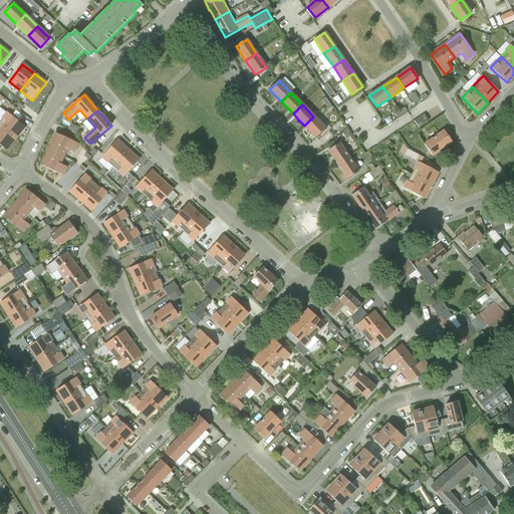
[(7,112),(0,121),(0,125),(15,139),(25,126),(7,112)]
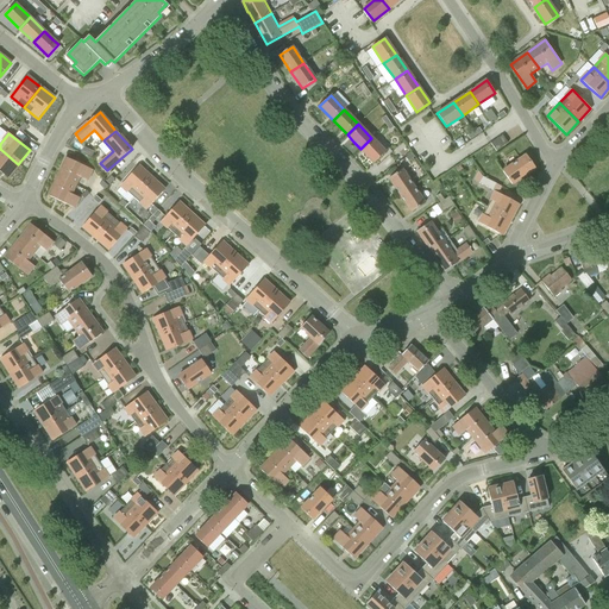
[(502,135),(490,143),(491,143),(496,151),(508,143),(503,136),(502,135)]
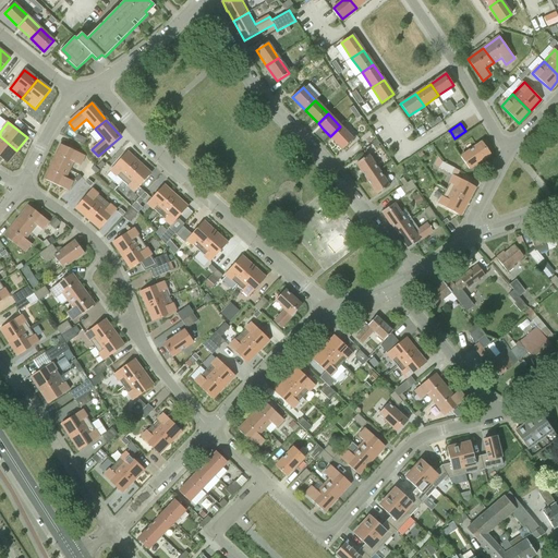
[(340,126),(330,136),(343,149),(353,140),(340,126)]
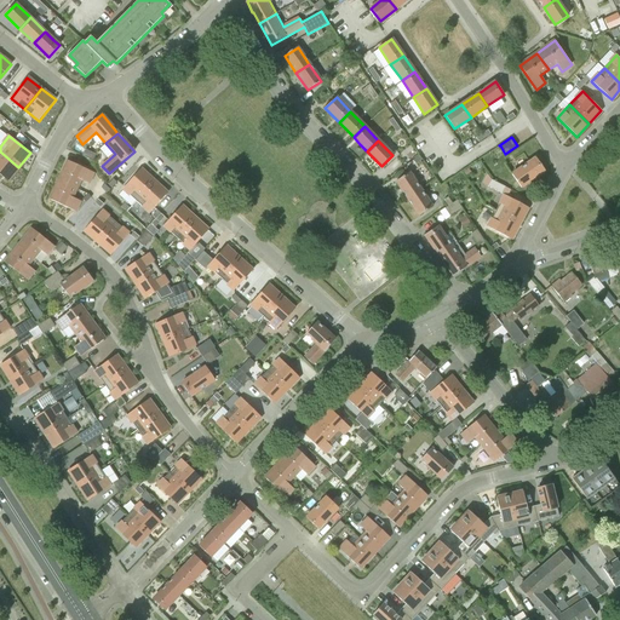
[(0,151),(0,174),(7,181),(18,167),(0,151)]
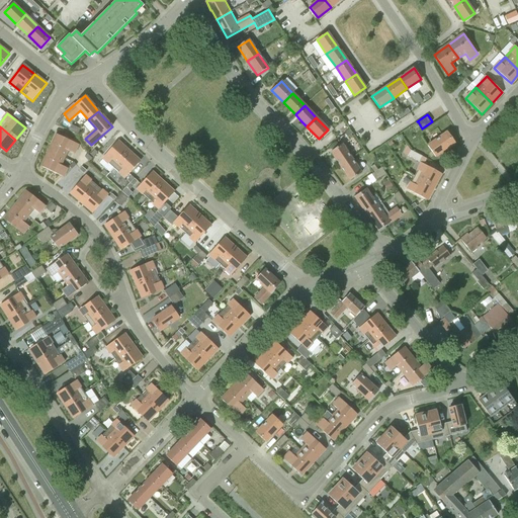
[(447,132),(428,146),(435,157),(455,143),(447,132)]
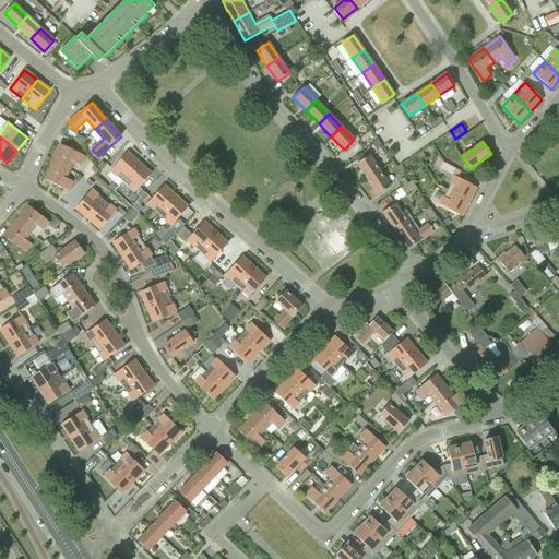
[(61,145),(52,163),(70,170),(73,162),(81,165),(85,156),(61,145)]
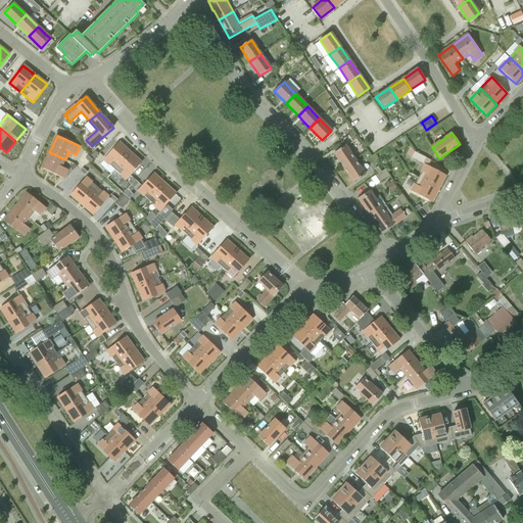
[(119,142),(103,159),(114,170),(130,152),(119,142)]
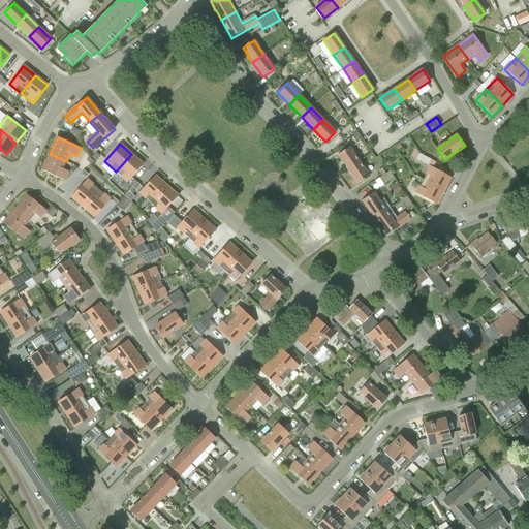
[(349,147),(338,155),(348,169),(360,162),(349,147)]
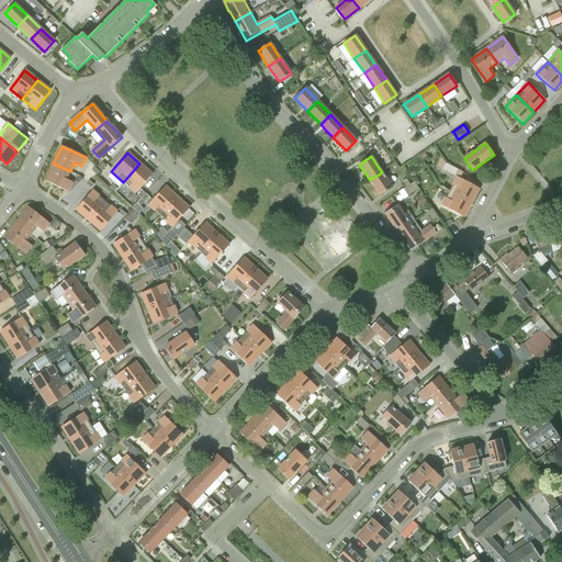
[(53,164),(45,181),(68,192),(74,182),(66,179),(70,171),(53,164)]
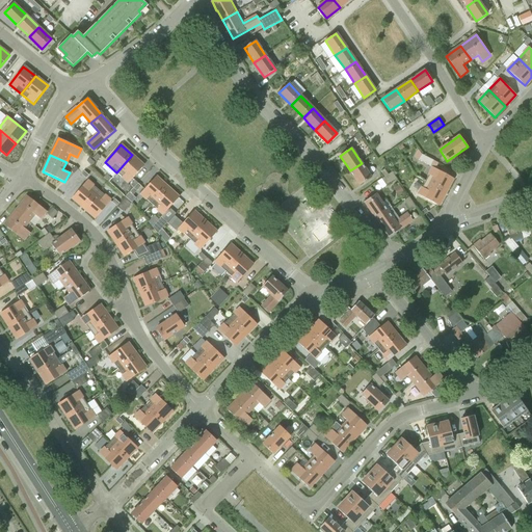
[(132,155),(116,173),(128,183),(143,165),(132,155)]
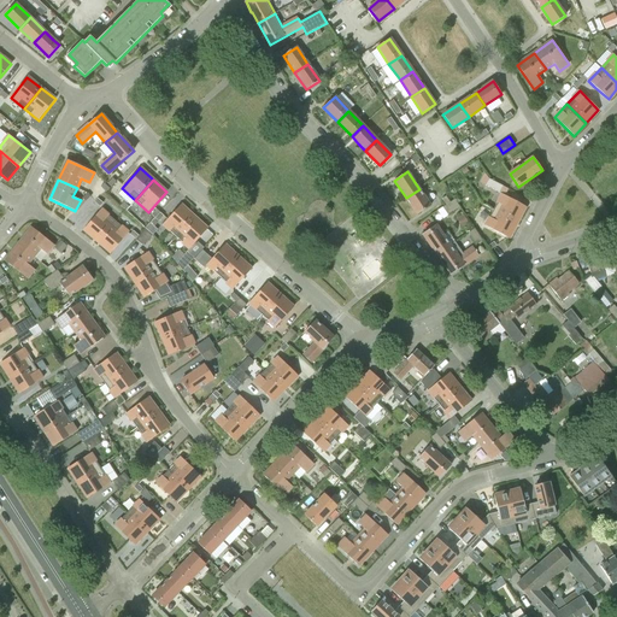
[(488,180),(486,186),(499,193),(503,186),(488,180)]
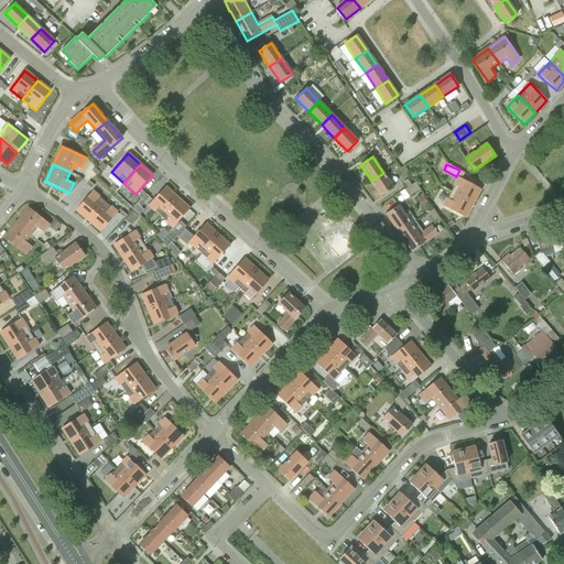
[(383,173),(371,181),(381,196),(393,188),(383,173)]
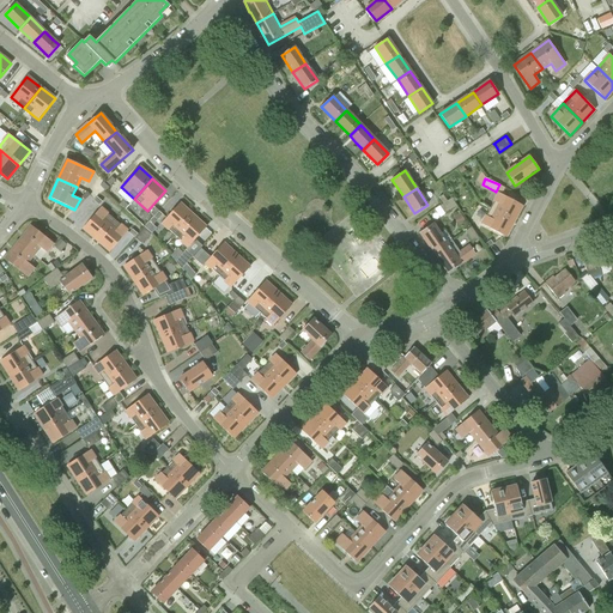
[(498,193),(490,208),(514,222),(522,206),(498,193)]
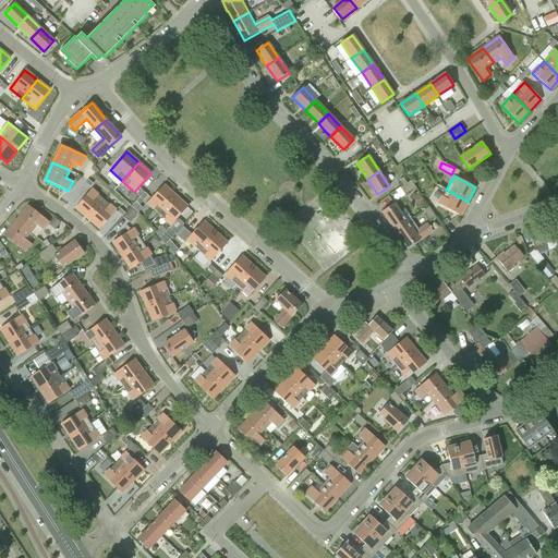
[(403,185),(400,187),(405,195),(416,187),(411,180),(408,183),(403,185)]
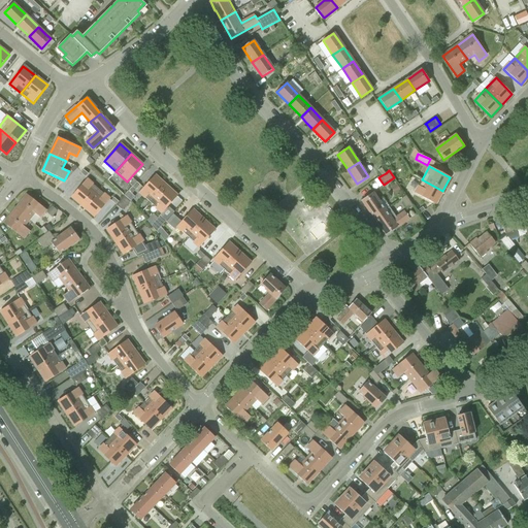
[(155,175),(139,193),(151,202),(166,186),(155,175)]
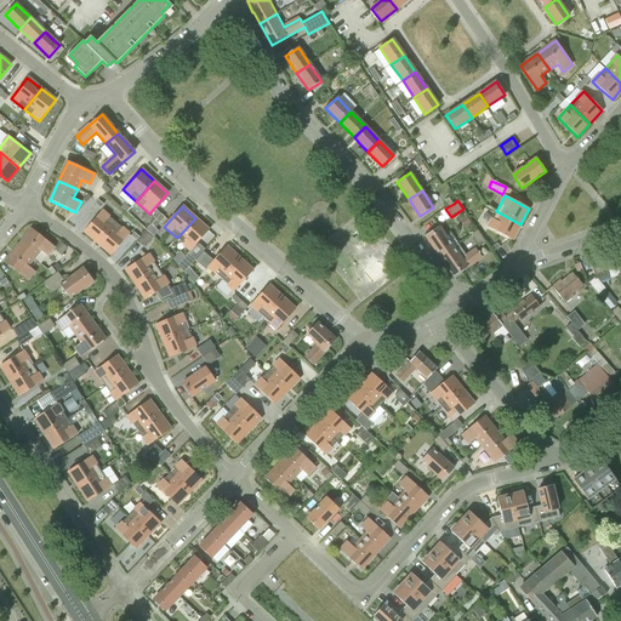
[(102,211),(84,232),(98,243),(115,222),(102,211)]
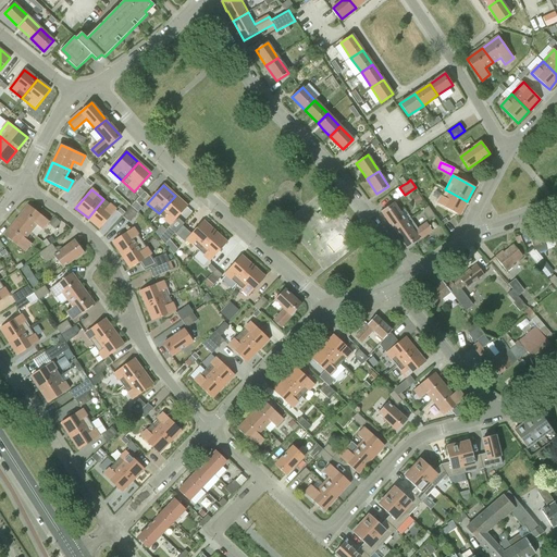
[(445,189),(437,203),(459,215),(467,201),(445,189)]
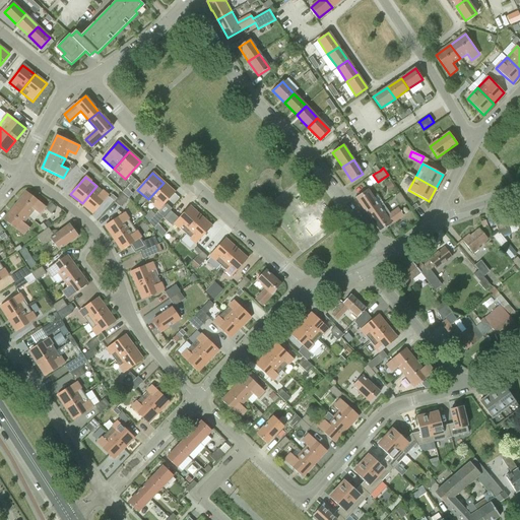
[(164,183),(148,199),(159,209),(175,193),(164,183)]
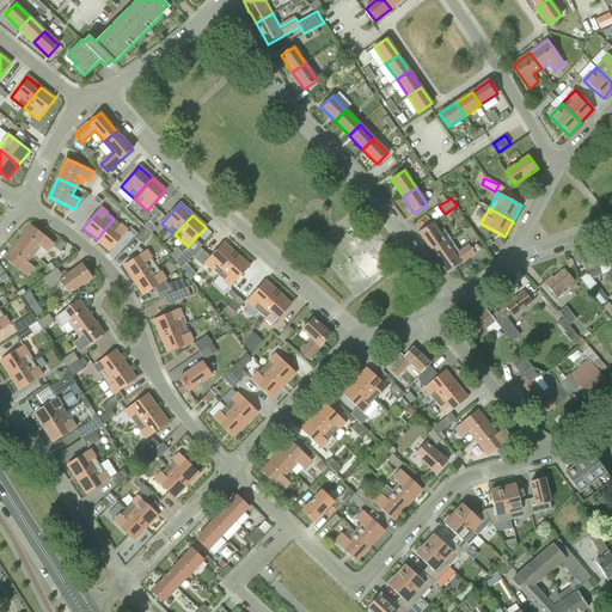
[(114,219),(97,239),(110,251),(128,231),(114,219)]
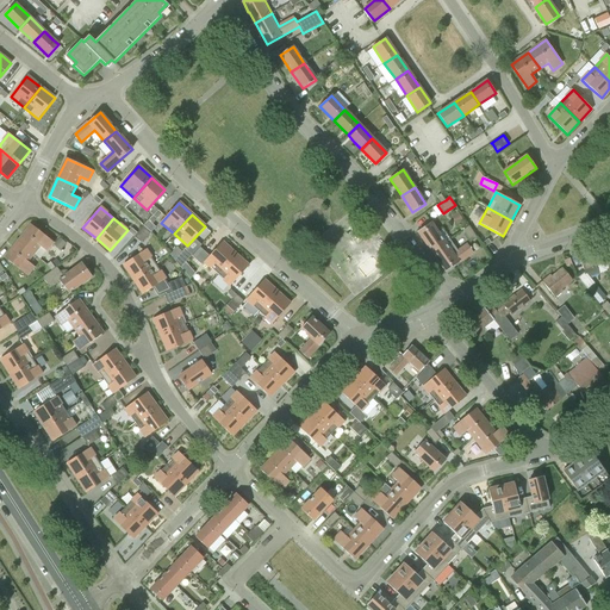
[(431,223),(417,230),(431,251),(444,243),(431,223)]
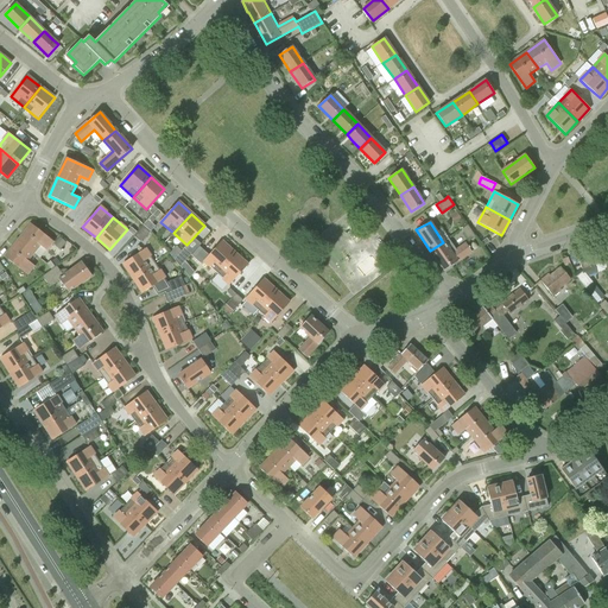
[(31,225),(18,240),(33,253),(39,246),(46,251),(54,242),(31,225)]
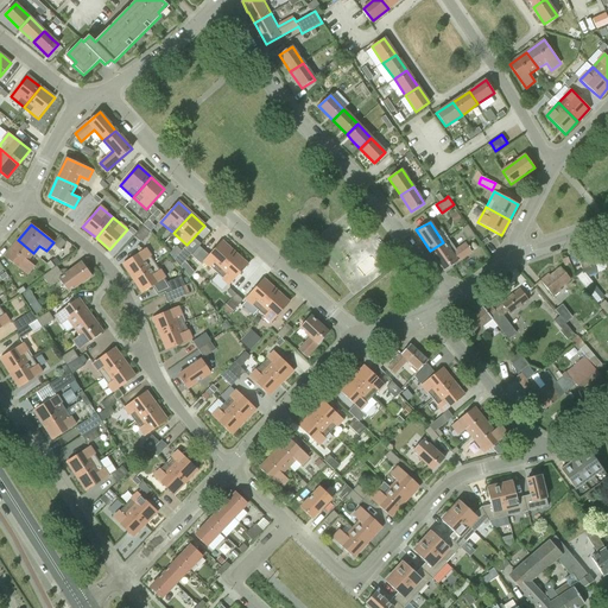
[(144,226),(134,236),(141,242),(151,232),(144,226)]
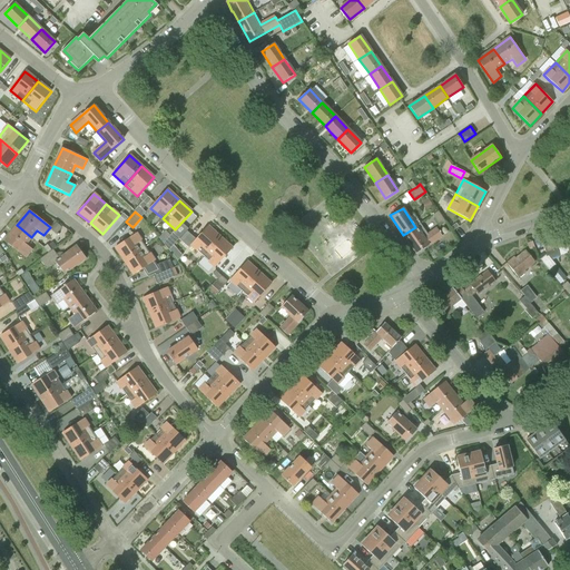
[(439,212),(432,215),(440,226),(445,223),(439,212)]
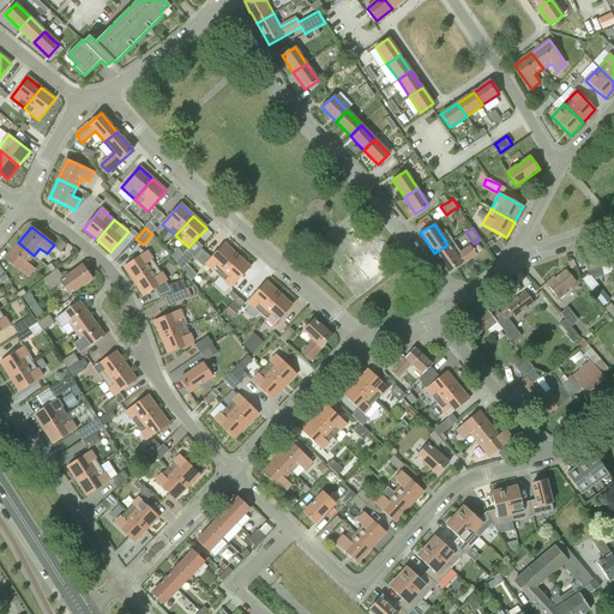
[(447,245),(434,253),(449,274),(476,254),(470,246),(462,252),(453,240),(447,245)]
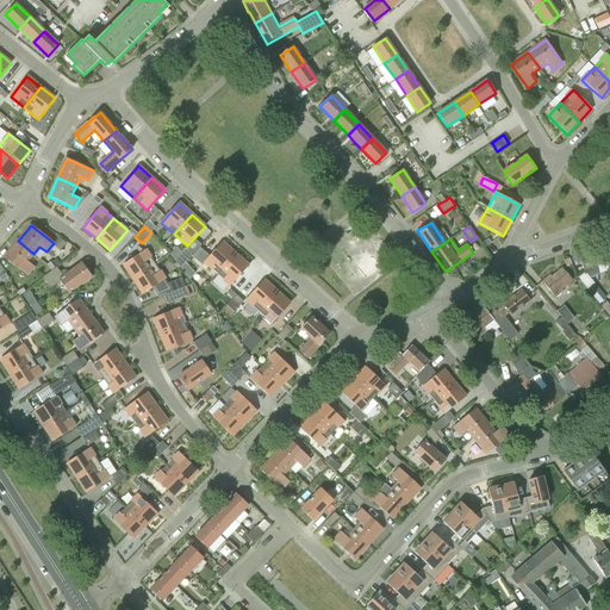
[(18,241),(5,257),(27,275),(35,267),(27,261),(33,254),(18,241)]
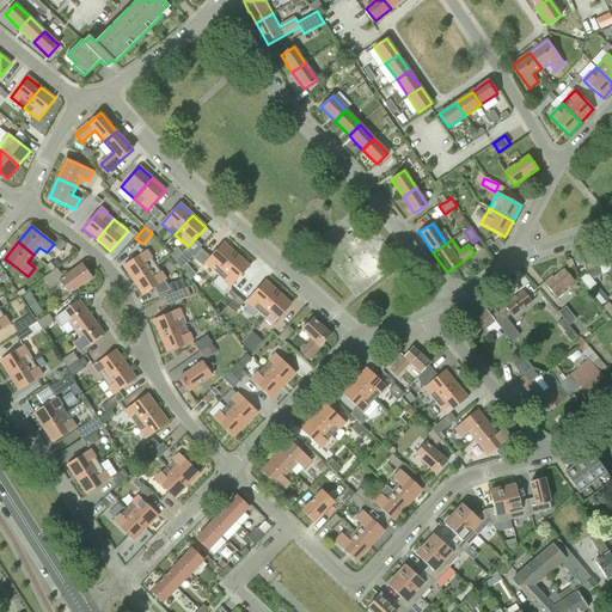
[(201,248),(193,257),(202,267),(206,263),(218,275),(237,255),(224,243),(210,257),(201,248)]
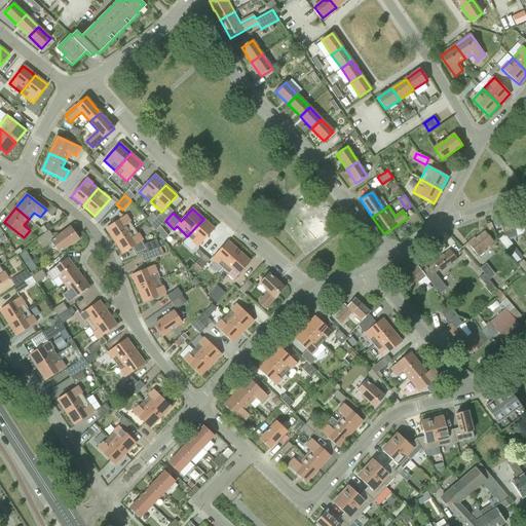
[(499,220),(503,233),(505,239),(517,235),(515,229),(522,226),(518,214),(499,220)]
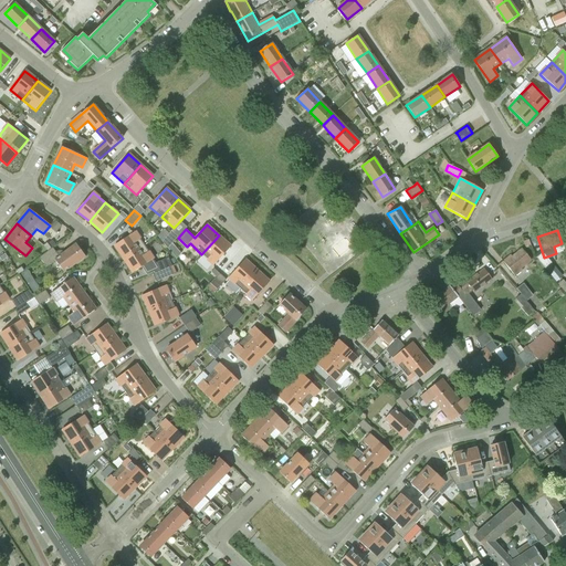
[(171,231),(163,241),(168,249),(178,238),(171,231)]
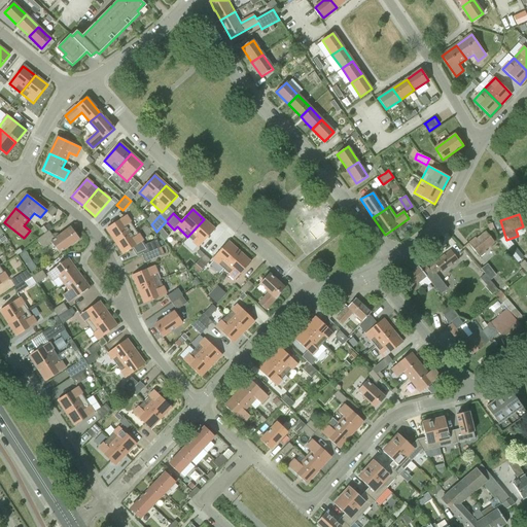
[(126,216),(107,229),(115,241),(135,229),(126,216)]
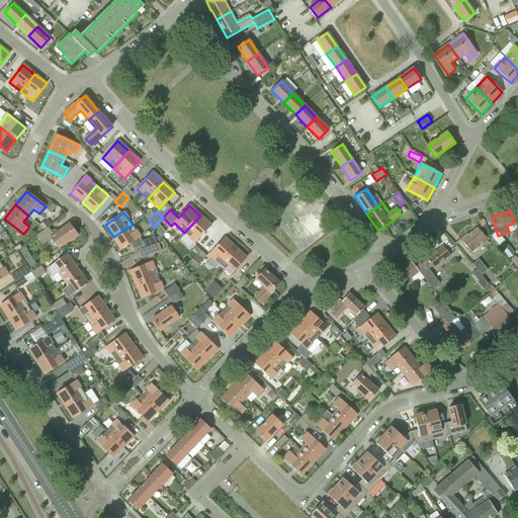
[(200,216),(184,233),(195,243),(210,226),(200,216)]
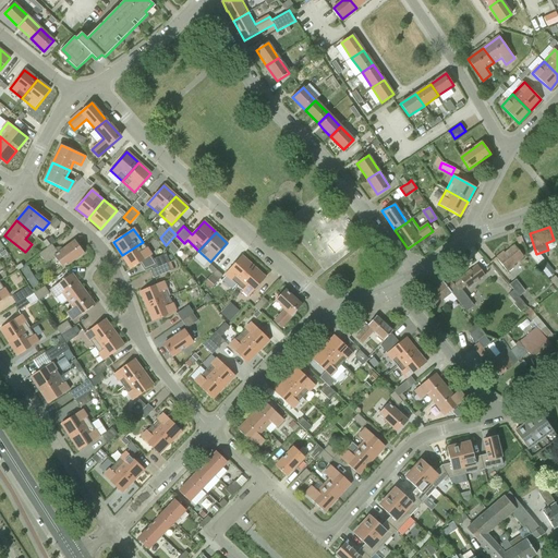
[(47,247),(39,254),(46,264),(55,257),(63,268),(84,253),(75,241),(59,253),(52,244),(50,245),(47,247)]
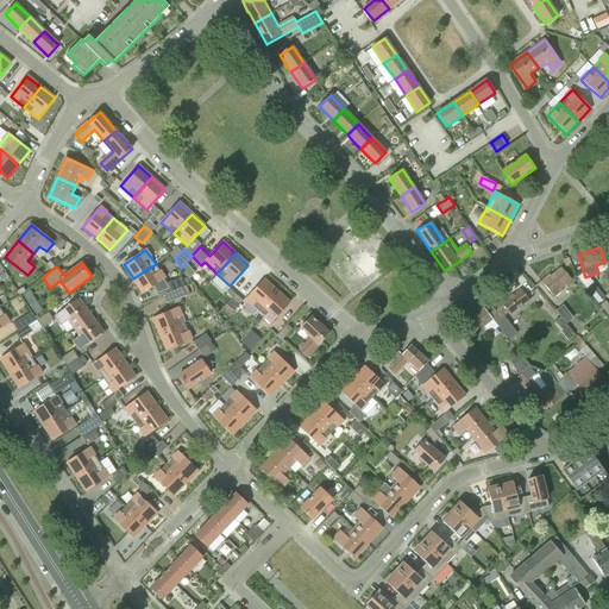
[(156,264),(133,278),(143,294),(152,287),(158,296),(165,293),(163,286),(168,283),(164,280),(165,278),(156,264)]
